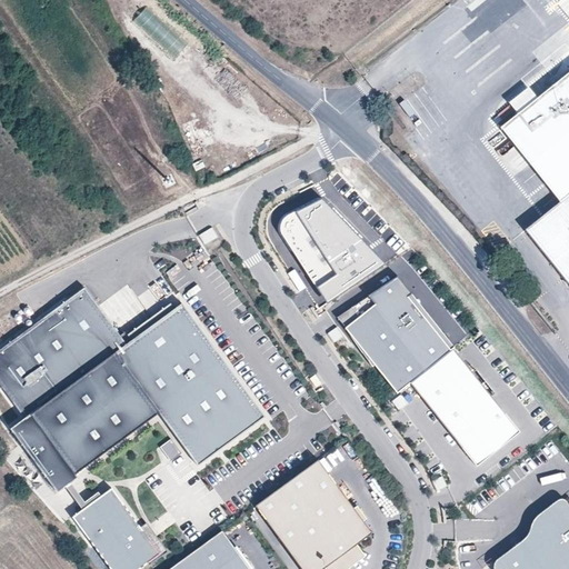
[(568,70),(537,97),(516,113),(499,127),(559,201),(525,229),(568,283),(568,70)]
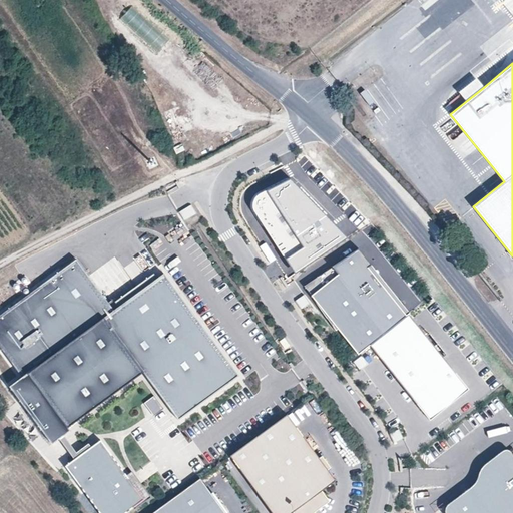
[(458,93),(465,102),(484,87),(477,78),(458,93)]
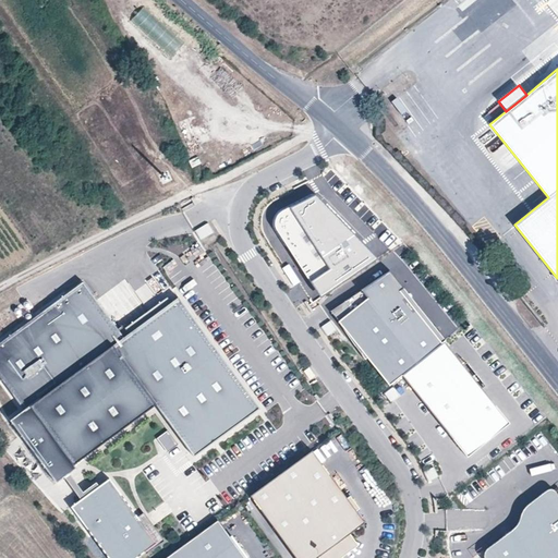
[(199,157),(191,160),(194,168),(203,165),(199,157)]
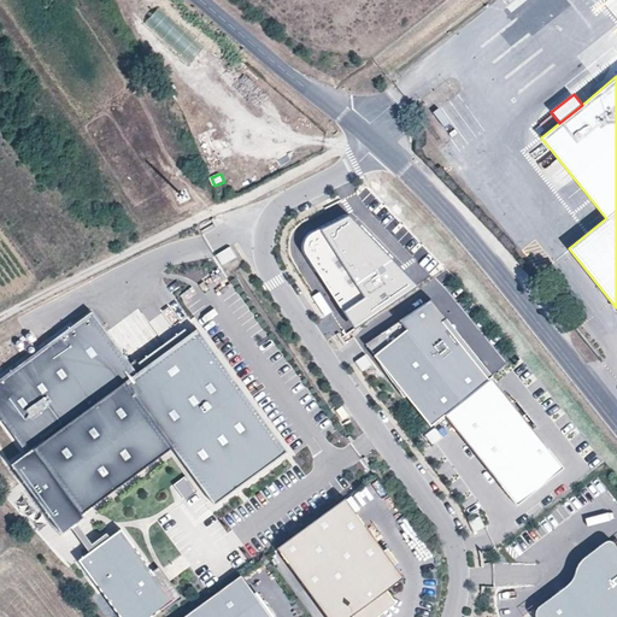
[(351,216),(312,234),(307,238),(305,242),(305,248),(309,257),(356,328),(417,286),(394,263),(362,229),(359,230),(351,216)]
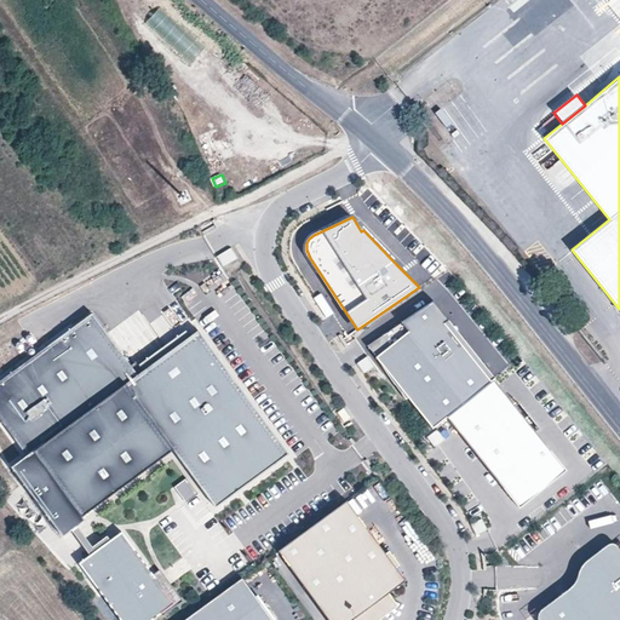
[(235,262),(229,251),(218,258),(224,268),(235,262)]
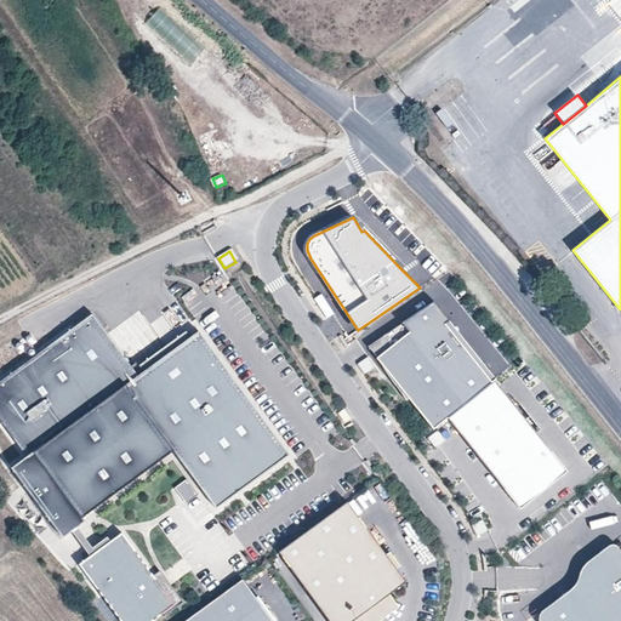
[(377,357),(433,429),(448,417),(493,382),(444,320),(449,318),(433,297),(396,326),(404,336),(377,357)]
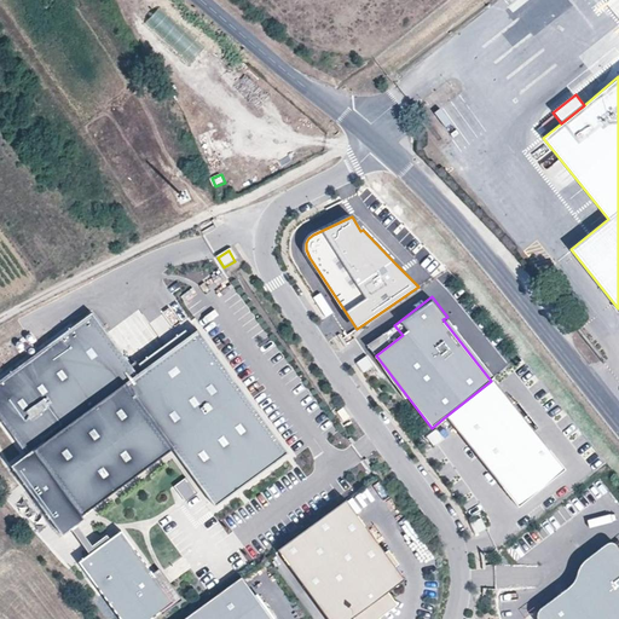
[(323,306),(329,316),(337,311),(330,300),(323,306)]
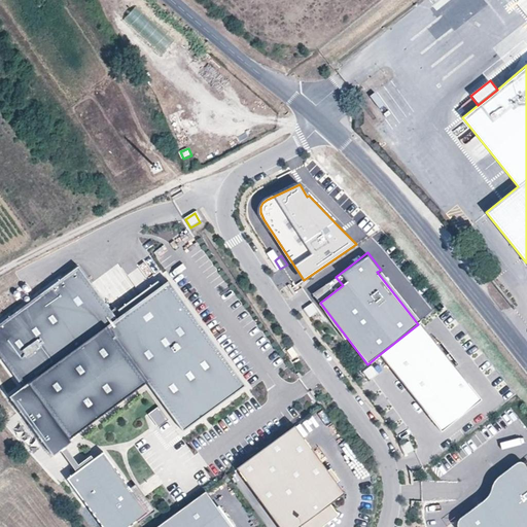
[(123,314),(119,309),(117,306),(112,310),(79,265),(0,322),(0,353),(24,386),(10,395),(55,455),(74,441),(71,437),(148,381),(164,402),(174,416),(184,430),(247,385),(170,279),(163,284),(123,314)]
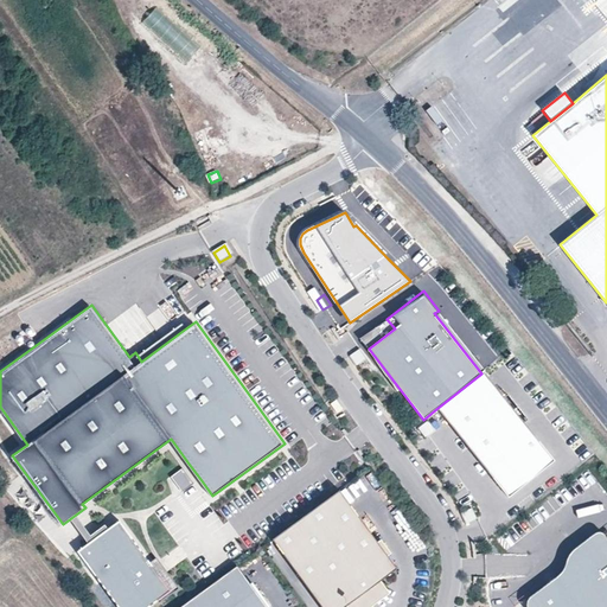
[(141,362),(187,327),(184,321),(138,356),(141,362)]
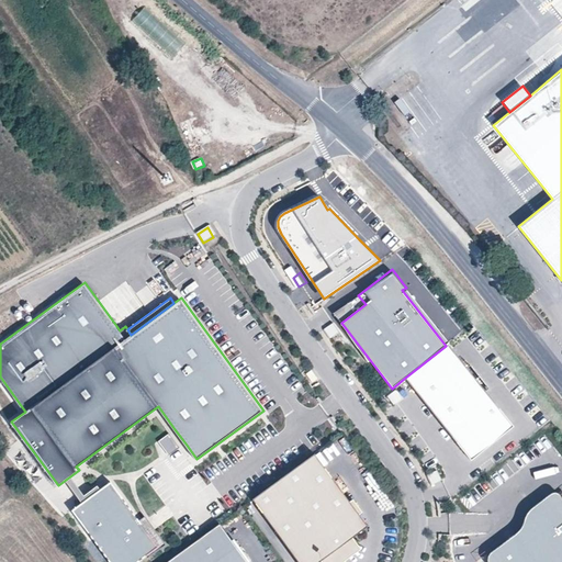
[(326,328),(333,337),(339,332),(333,323),(326,328)]
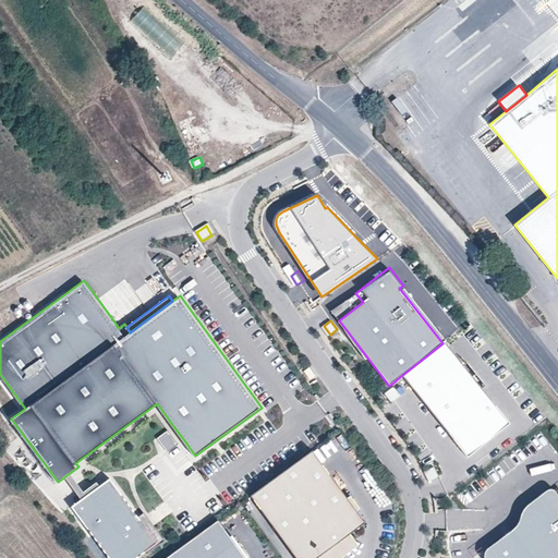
[(464,365),(445,341),(443,343),(402,375),(468,457),(510,424),(496,405),(493,408),(488,403),(492,400),(482,388),(464,365)]
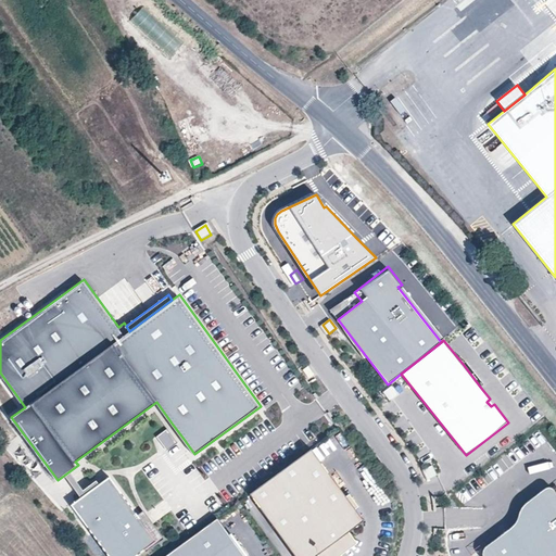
[(490,379),(472,356),(463,364),(480,387),(490,379)]
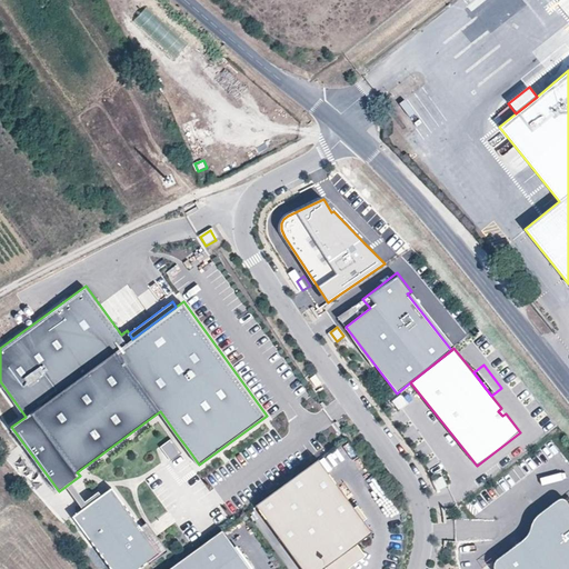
[(311,378),(318,386),(322,382),(317,375),(311,378)]
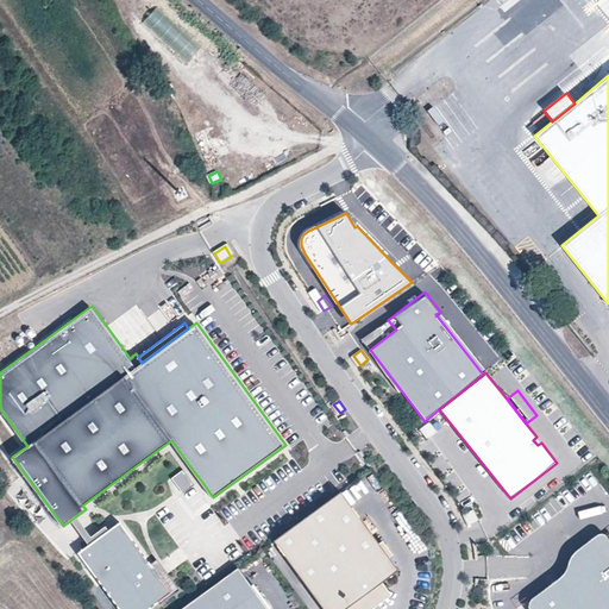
[(418,428),(425,439),(437,432),(429,421),(418,428)]
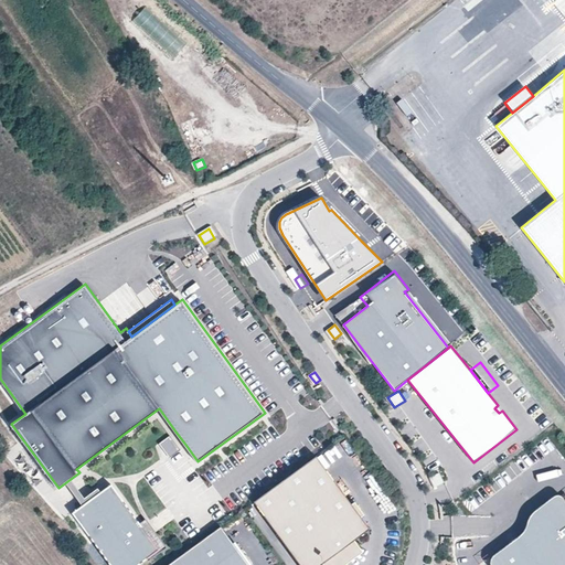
[(405,409),(393,417),(398,425),(411,417),(405,409)]
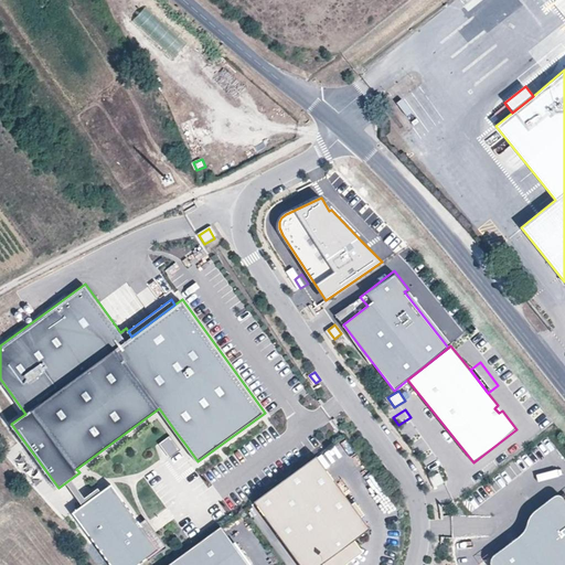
[(187,446),(176,432),(164,439),(176,454),(187,446)]
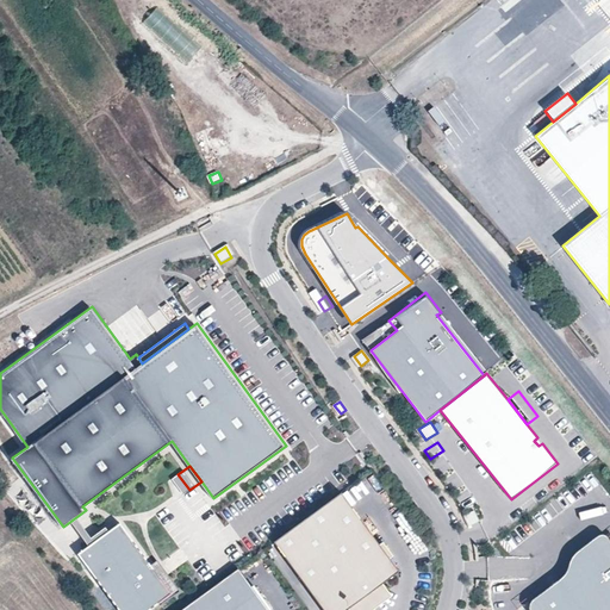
[(380,543),(342,491),(274,540),(303,580),(319,568),(348,608),(349,609),(371,609),(392,595),(383,583),(399,571),(390,558),(393,555),(384,541),(380,543)]
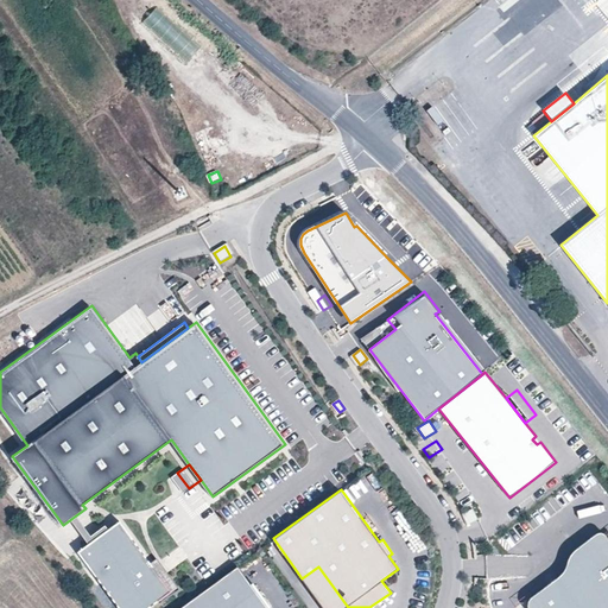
[(78,550),(120,607),(146,607),(159,600),(172,590),(151,562),(121,520),(78,550)]
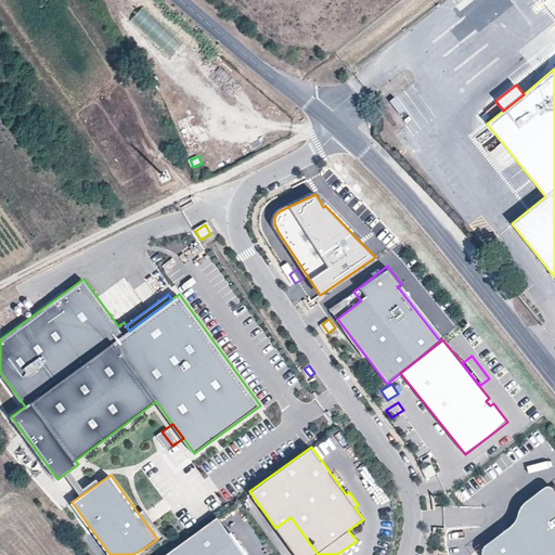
[(546,487),(544,488),(527,501),(542,521),(518,539),(510,527),(486,545),(482,549),(482,552),(481,554),(554,554),(554,491),(551,487),(546,487)]
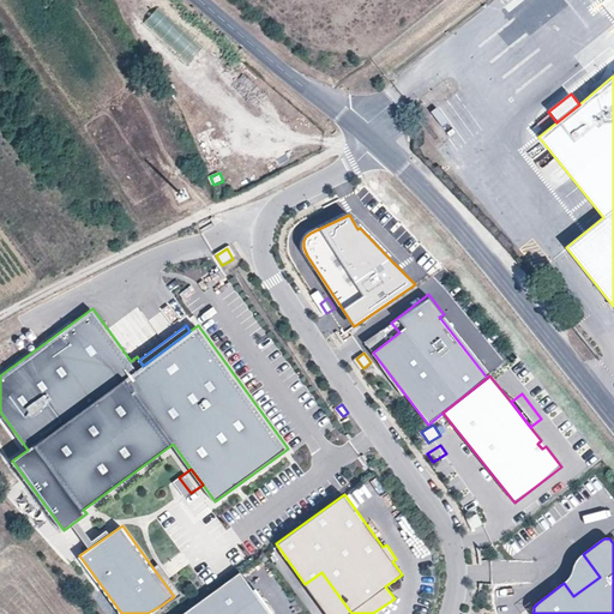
[(583,554),(564,583),(573,596),(600,577),(583,554)]
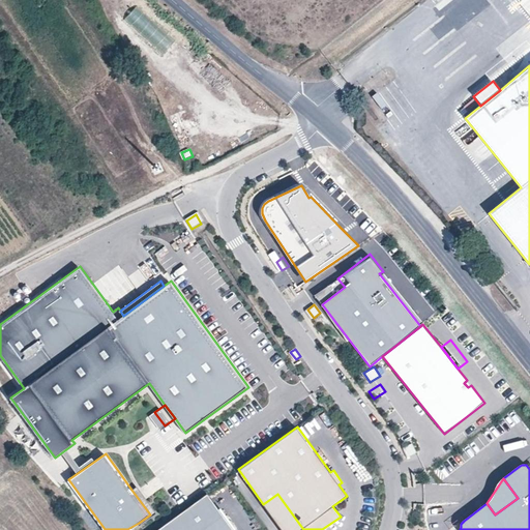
[(150,514),(139,523),(140,525),(157,512),(138,486),(131,490),(150,514)]
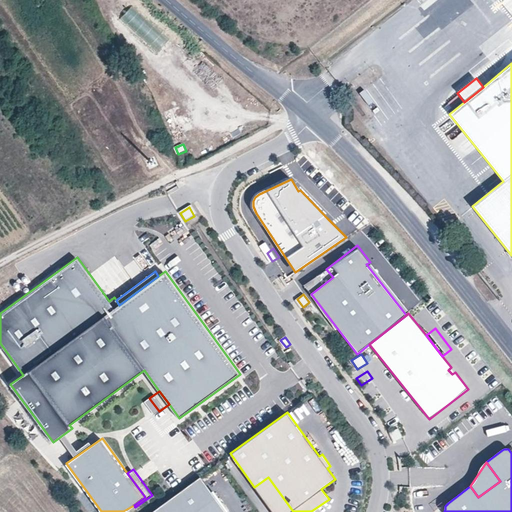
[(225,511),(200,476),(151,511),(225,511)]
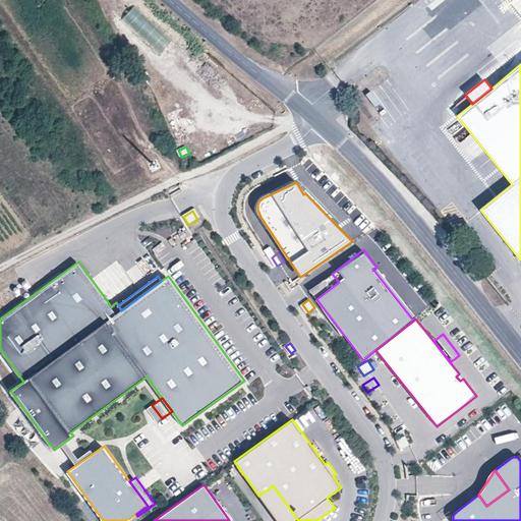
[(273,485),(258,496),(277,520),(294,520),(297,519),(273,485)]
